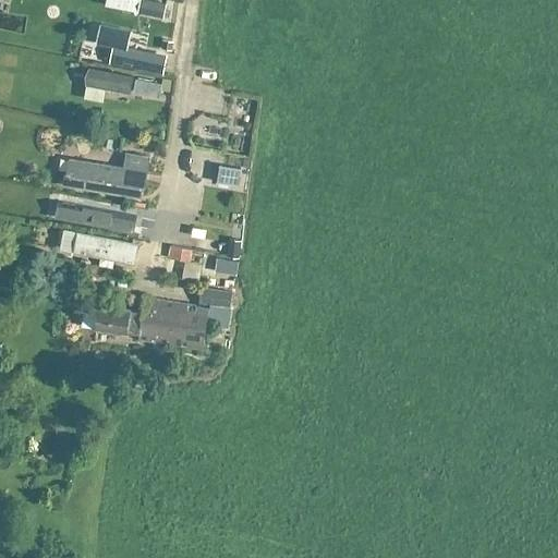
[(106,0),(106,5),(135,12),(137,0),(106,0)]
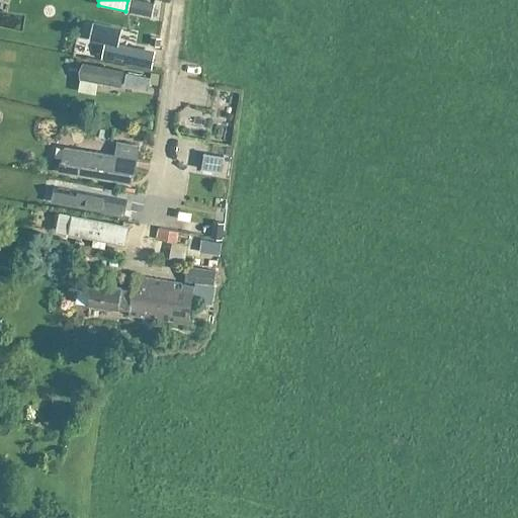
[(89,39),(104,42),(101,57),(130,63),(133,49),(117,46),(120,29),(92,23),(89,39)]
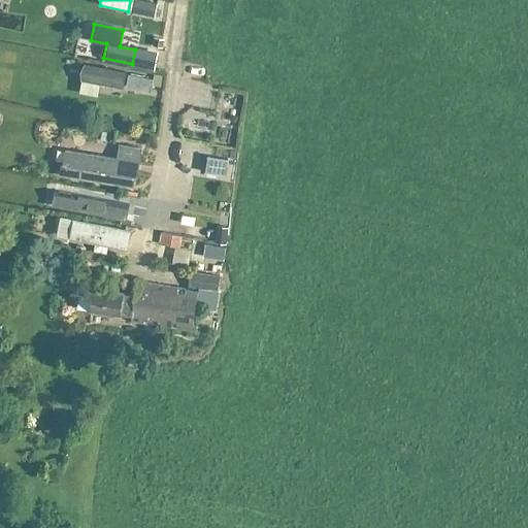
[(80,79),(122,88),(125,72),(84,64),(80,79)]
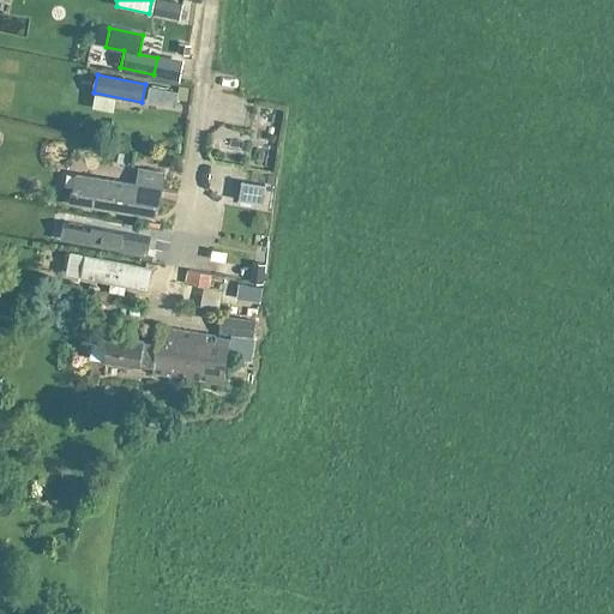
[(72,188),(70,204),(154,217),(156,203),(158,203),(163,174),(138,169),(136,185),(77,175),(74,188),(72,188)]
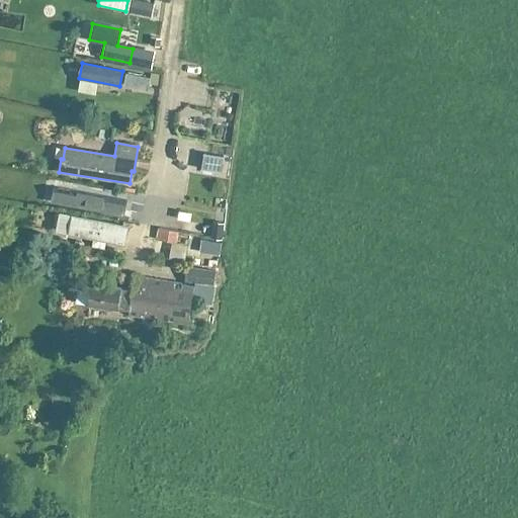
[(199,169),(220,172),(222,157),(202,154),(199,169)]
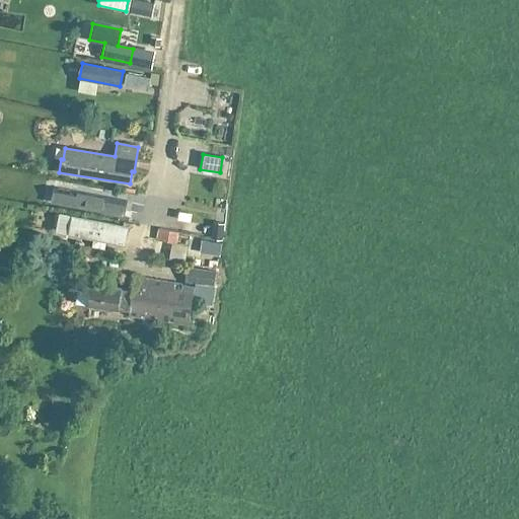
[(127,201),(57,188),(54,199),(124,212),(127,201)]
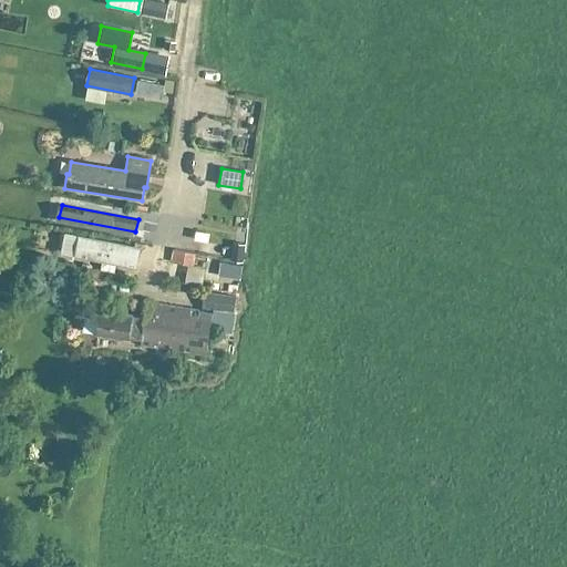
[(78,236),(74,256),(135,268),(140,248),(78,236)]
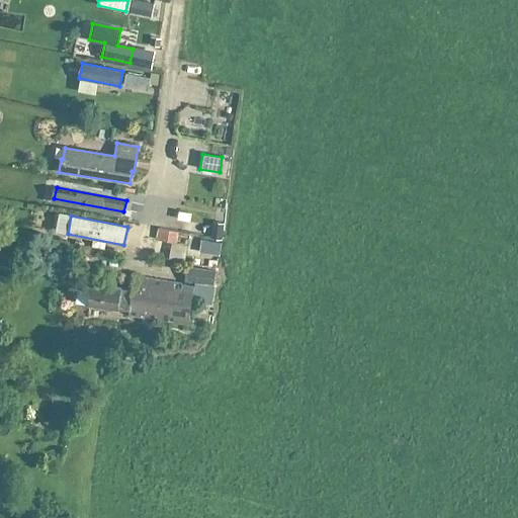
[(154,227),(153,239),(173,240),(173,228),(154,227)]
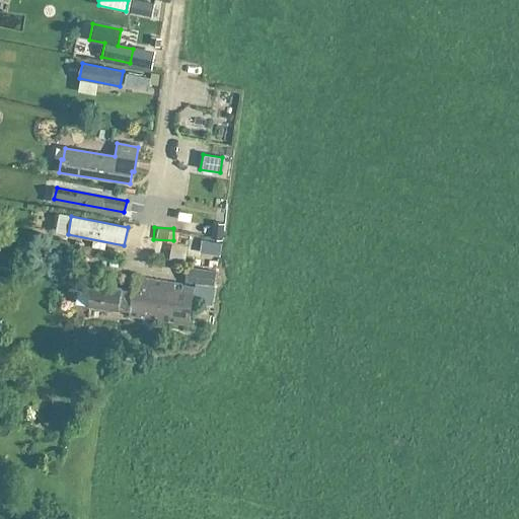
[(199,252),(219,255),(221,243),(201,240),(199,252)]
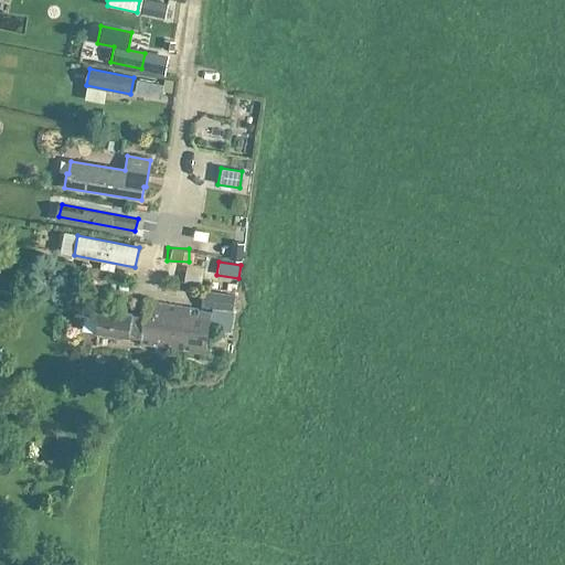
[(234,295),(203,290),(201,306),(220,309),(216,329),(230,331),(234,295)]
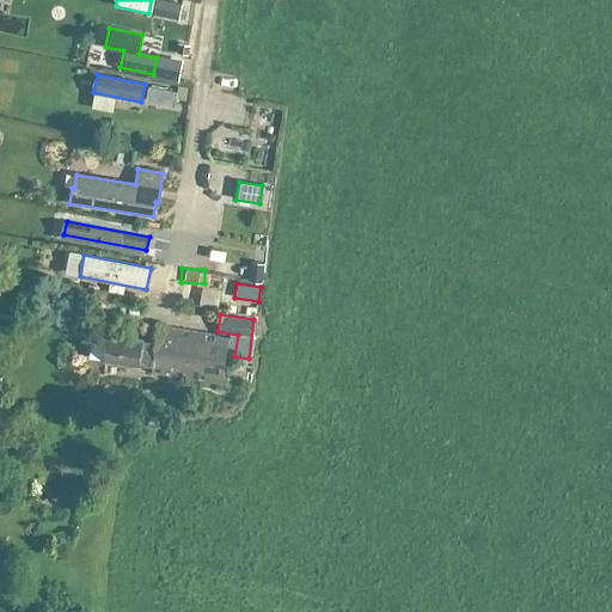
[(108,335),(104,360),(152,367),(151,372),(222,381),(228,336),(158,326),(155,342),(108,335)]
